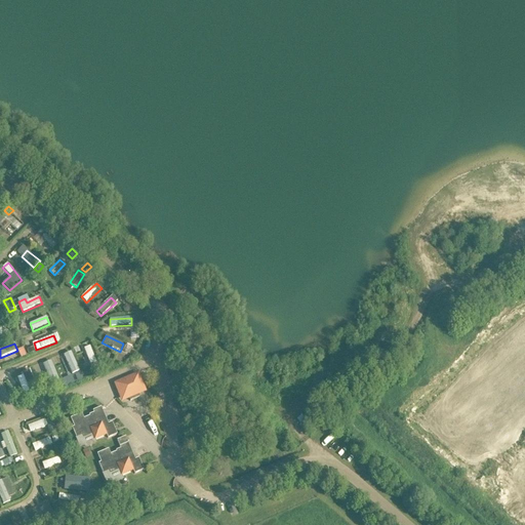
[(89,365),(96,363),(92,346),(85,348),(89,365)]
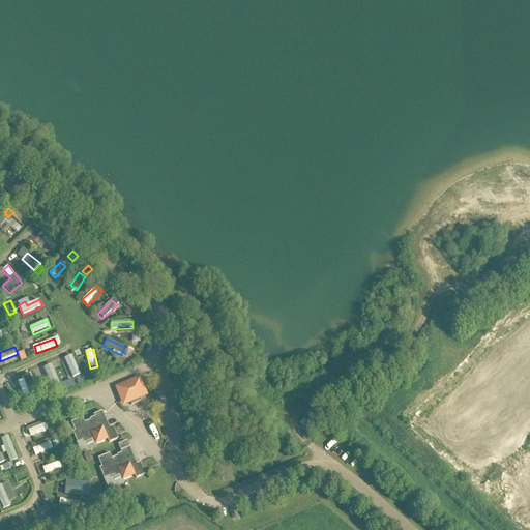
[(127,349),(124,356),(130,358),(134,352),(127,349)]
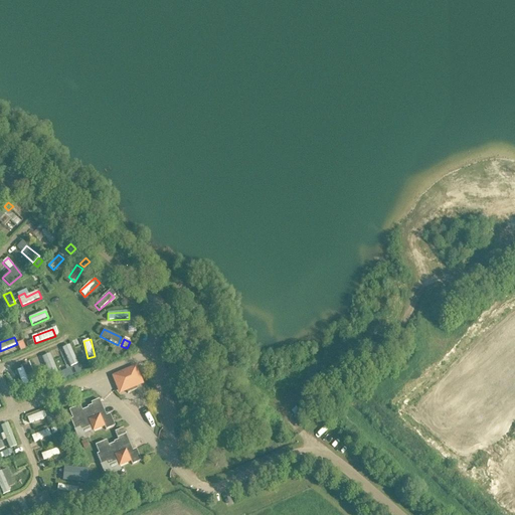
[(62,348),(70,367),(78,364),(71,345),(62,348)]
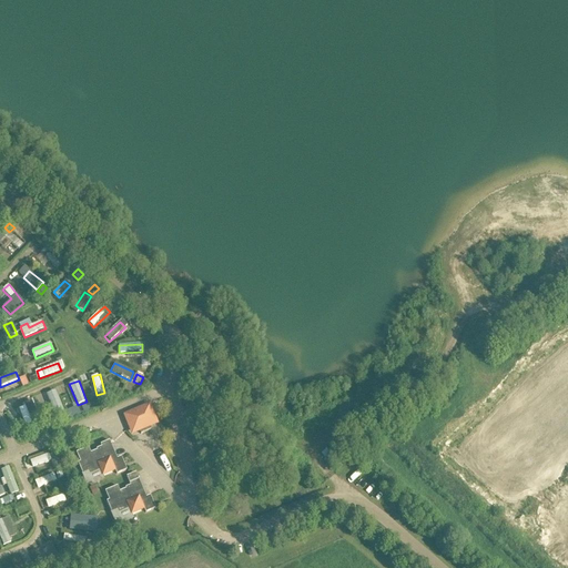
[(57,392),(49,395),(57,411),(63,407),(57,392)]
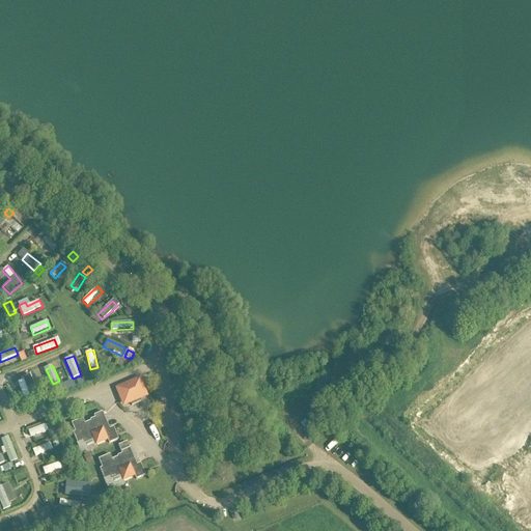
[(23,398),(36,394),(30,375),(18,380),(23,398)]
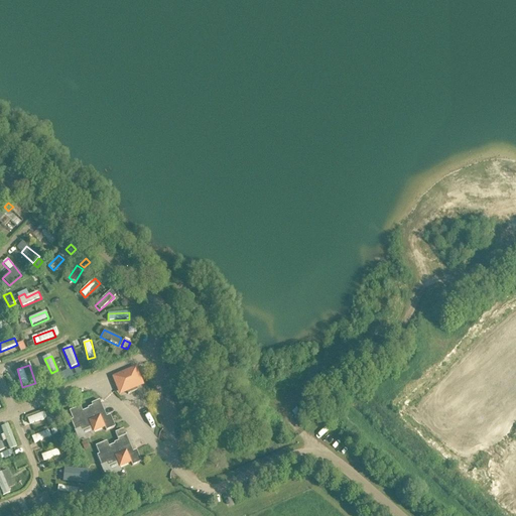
[(80,367),(74,369),(77,375),(82,373),(80,367)]
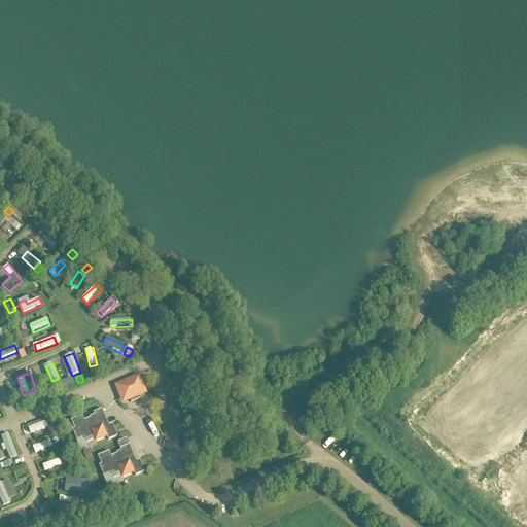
[(140,399),(138,395),(143,393),(137,380),(117,387),(124,401),(128,399),(130,403),(140,399)]
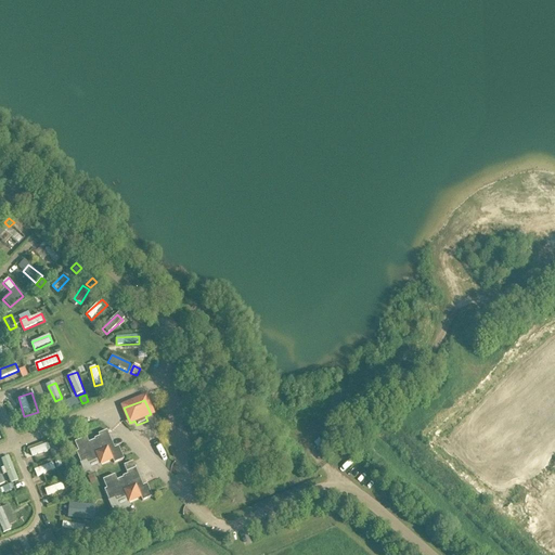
[(102,444),(100,438),(93,441),(94,441),(89,443),(87,439),(74,443),(78,453),(76,453),(80,464),(87,462),(88,465),(97,461),(100,468),(113,463),(114,465),(124,461),(118,448),(112,450),(108,441),(102,444)]
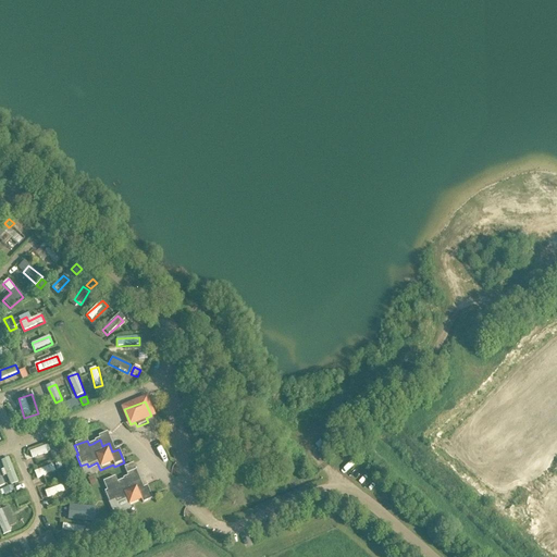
[(10,485),(19,483),(10,458),(1,461),(10,485)]
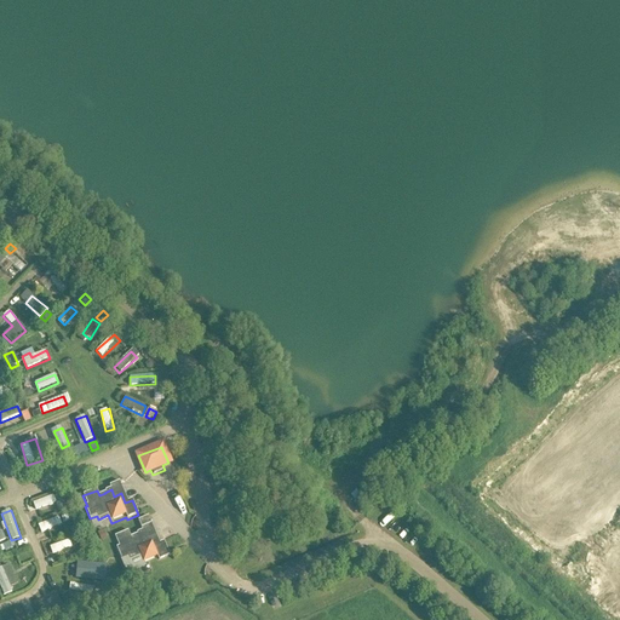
[(41,534),(63,526),(59,516),(38,524),(41,534)]
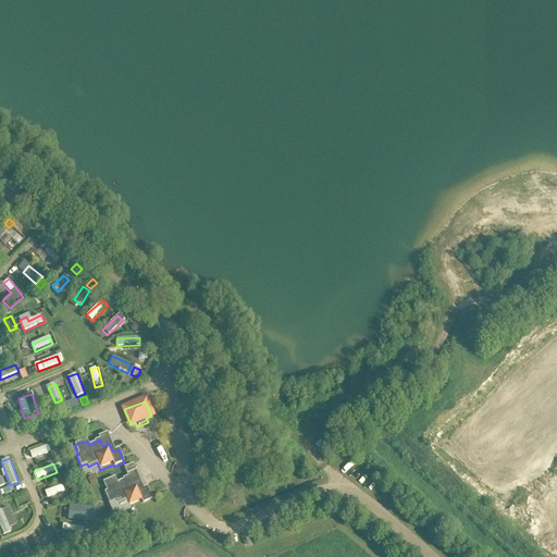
[(131,484),(128,478),(123,480),(123,481),(118,483),(115,478),(103,483),(107,491),(104,492),(109,503),(115,500),(116,504),(125,499),(128,507),(141,502),(143,505),(152,500),(147,486),(140,490),(137,481),(131,484)]
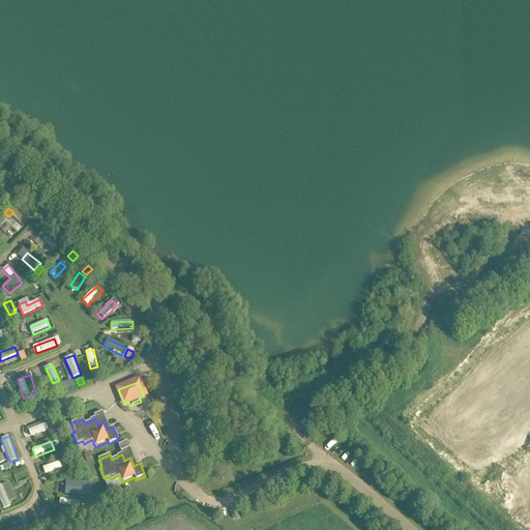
[(45,474),(61,468),(59,462),(42,468),(45,474)]
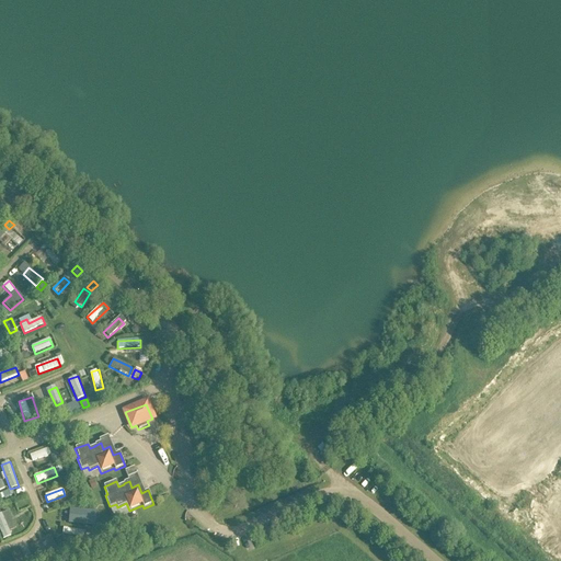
[(2,493),(4,499),(13,495),(11,490),(2,493)]
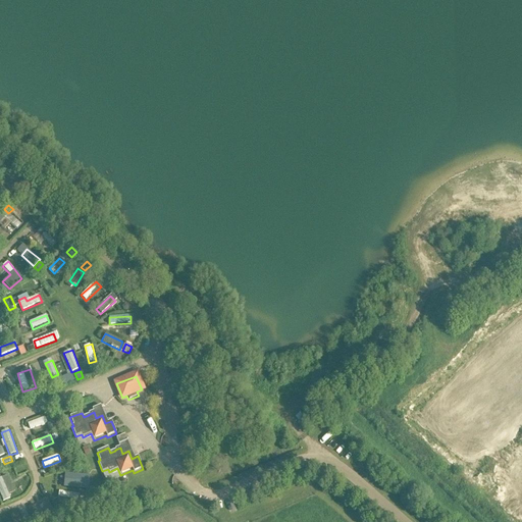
[(11,499),(9,493),(14,491),(7,475),(0,477),(0,494),(3,503),(11,499)]
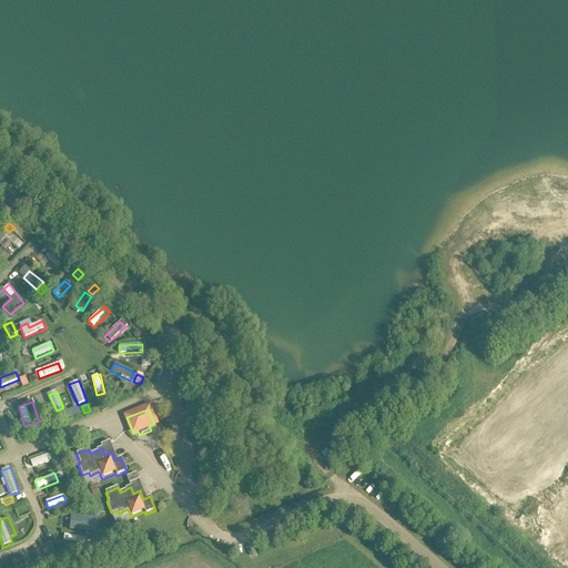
[(71,531),(88,531),(88,517),(72,517),(71,531)]
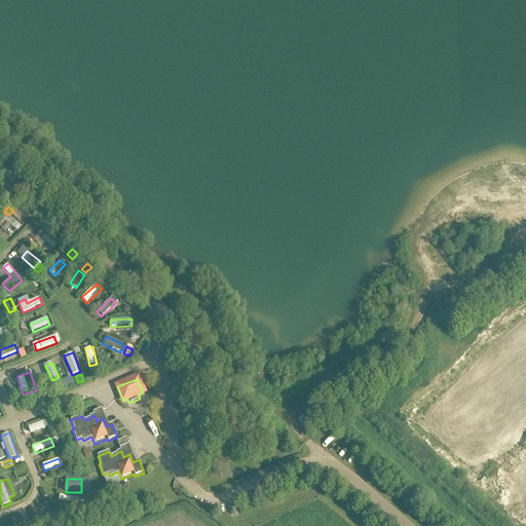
[(38,508),(45,520),(53,516),(47,502),(38,508)]
